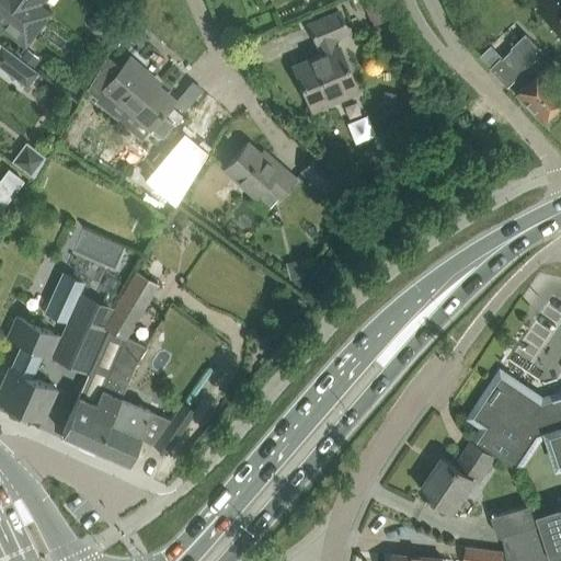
[(0,0),(0,26),(24,46),(49,12),(39,4),(42,0),(45,0),(46,0),(45,0),(0,0)]
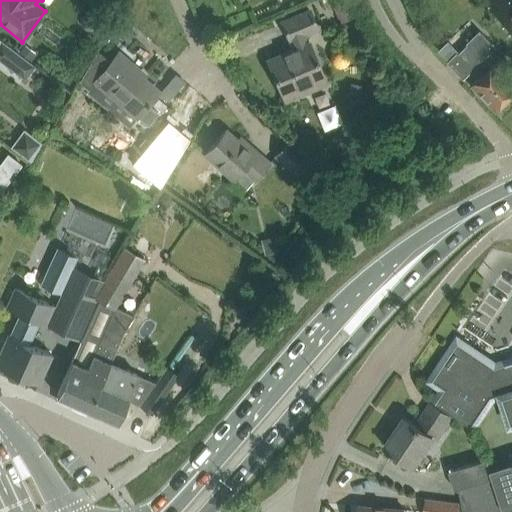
[(284,100),(303,93),(326,83),(305,34),(317,29),(310,11),(282,22),(290,41),(291,41),(294,49),(267,60),(284,100)]
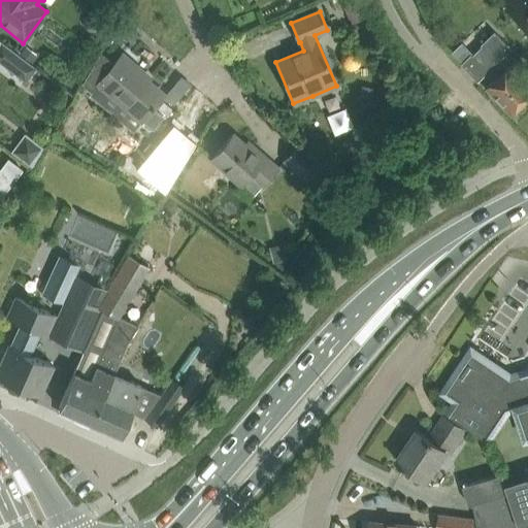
[(84,23),(84,24),(84,26),(85,27),(85,28),(86,30),(87,31),(89,31),(90,32),(92,32),(93,32),(94,31),(96,30),(97,29),(98,28),(98,27),(99,25),(99,24),(99,23),(98,21),(97,20),(96,19),(95,18),(93,17),(92,17),(91,17),(89,18),(88,18),(87,19),(86,20),(85,21),(84,23)]
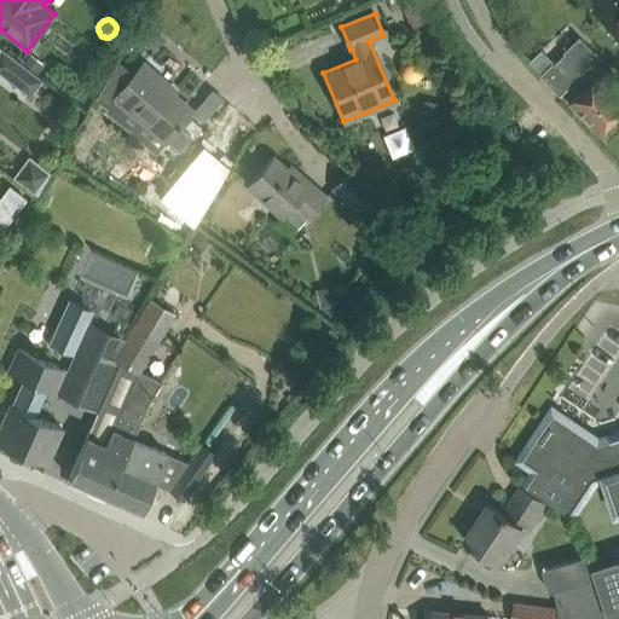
[(595,57),(578,40),(542,75),(559,93),(567,84),(578,94),(568,103),(596,133),(618,110),(618,103),(595,77),(594,79),(584,69),(595,57)]
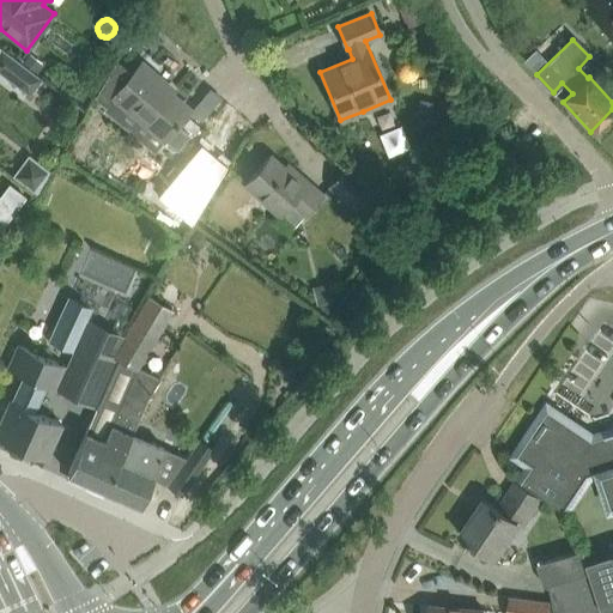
[(0,71),(29,93),(41,78),(37,74),(22,64),(0,47),(0,71)]
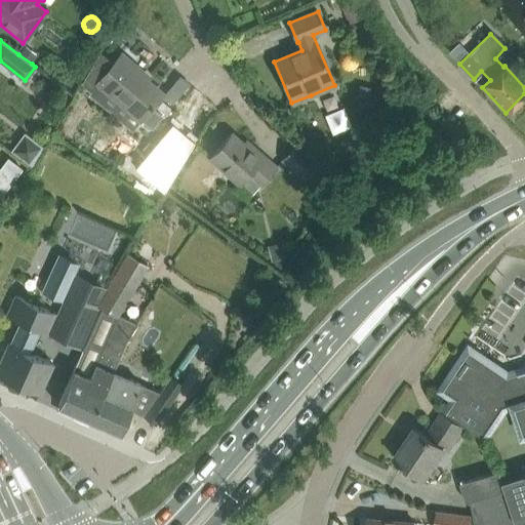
[(26,45),(18,54),(32,64),(37,56),(35,54),(36,53),(26,45)]
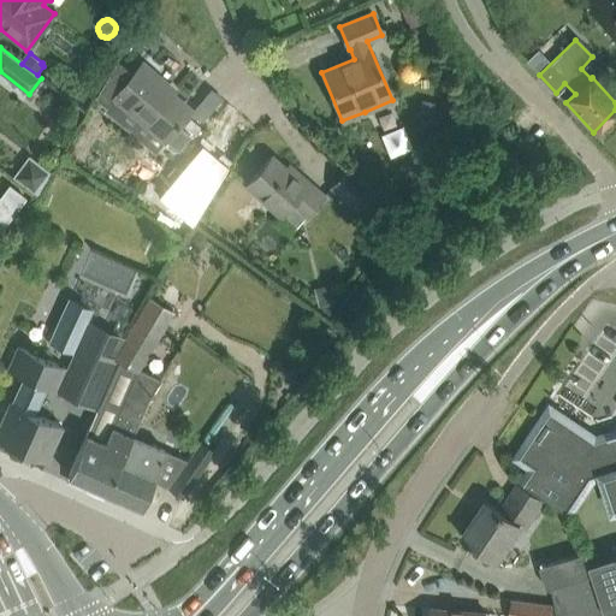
[(117,61),(95,98),(106,106),(114,98),(143,122),(150,128),(166,142),(177,150),(190,136),(178,125),(191,111),(161,86),(165,83),(142,63),(132,73),(117,61)]
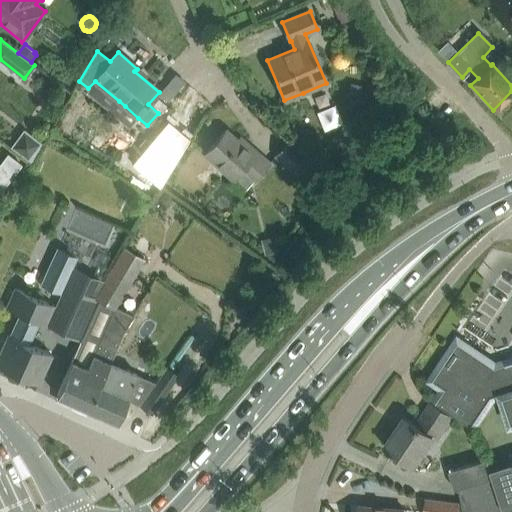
[(177,122),(171,133),(184,141),(190,129),(177,122)]
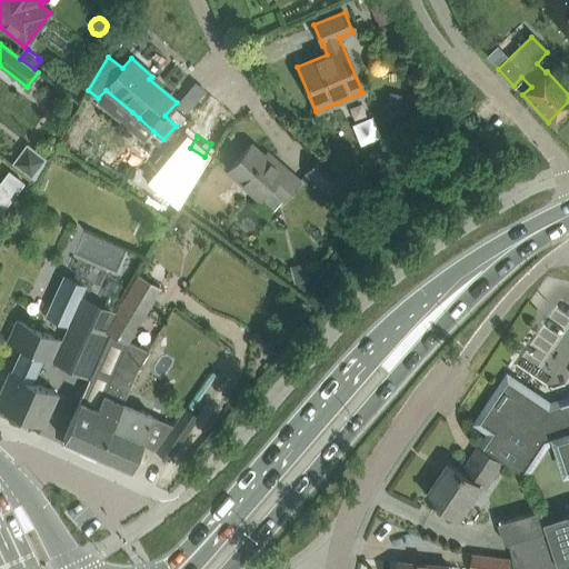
[(26,143),(11,165),(32,180),(48,160),(26,143)]
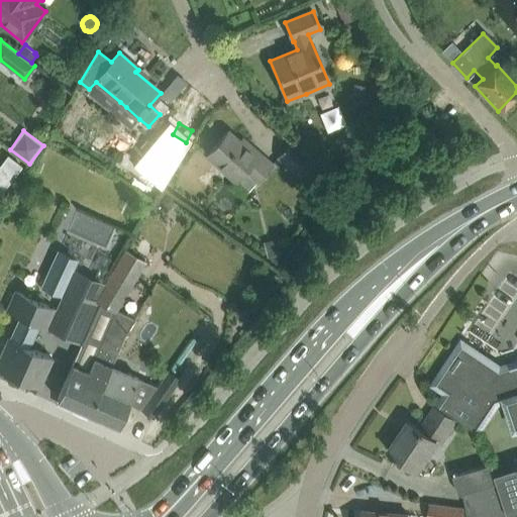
[(234,181),(235,180),(248,191),(255,182),(256,183),(272,166),(250,146),(247,148),(227,131),(206,156),(234,181)]
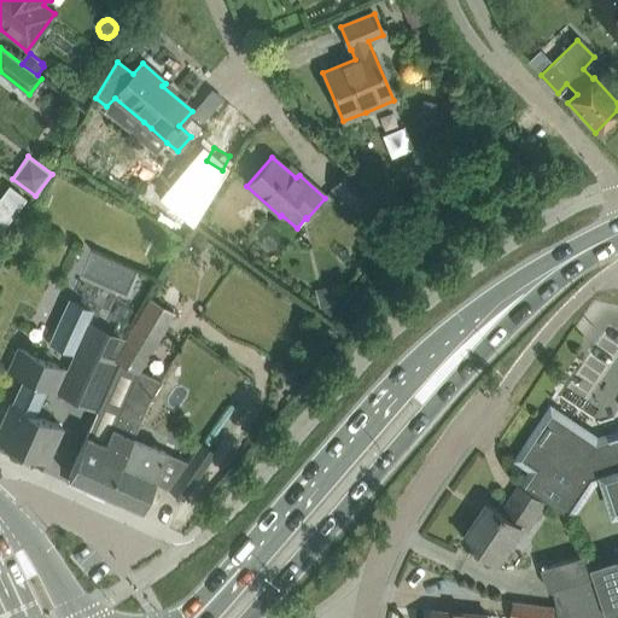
[(347,172),(332,187),(368,219),(378,227),(392,211),(383,203),(347,172)]
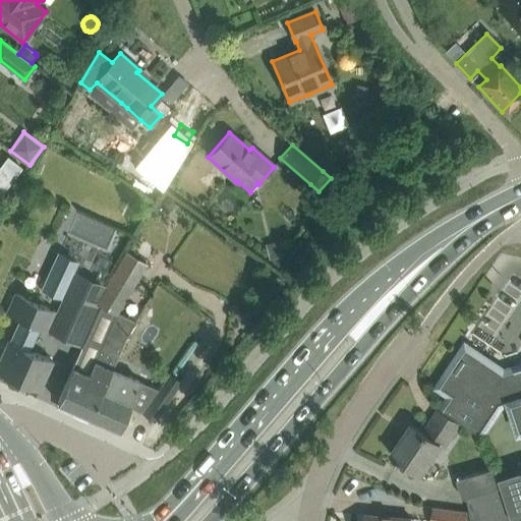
[(6,157),(0,164),(0,194),(21,168),(6,157)]
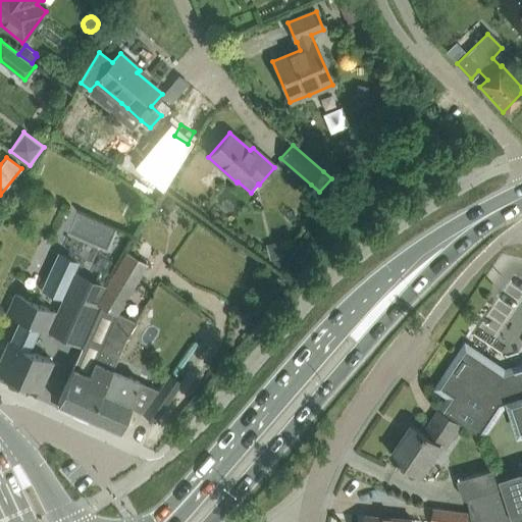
[(82,350),(80,349),(79,352),(74,351),(67,365),(73,368),(57,403),(90,417),(112,369),(126,337),(137,321),(118,313),(148,264),(126,251),(108,281),(106,283),(96,304),(101,307),(82,350)]
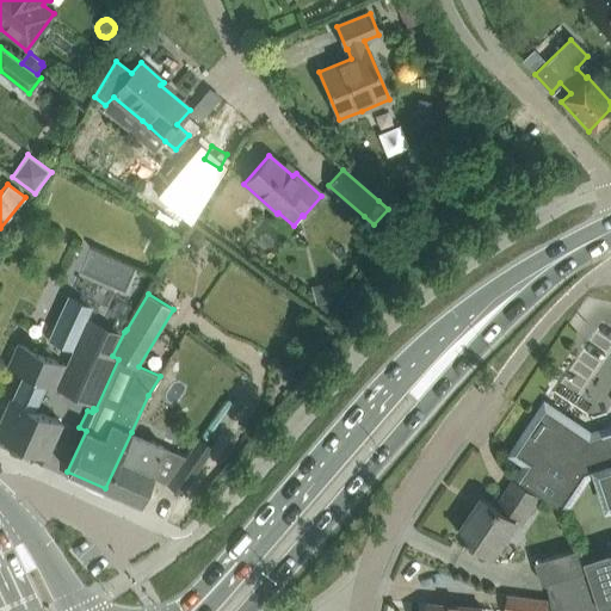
[(10,400),(0,423),(0,434),(16,442),(29,448),(45,456),(60,423),(34,411),(45,383),(94,405),(116,358),(110,356),(119,333),(86,319),(91,307),(68,296),(49,338),(74,349),(67,366),(22,346),(11,369),(22,374),(10,400)]
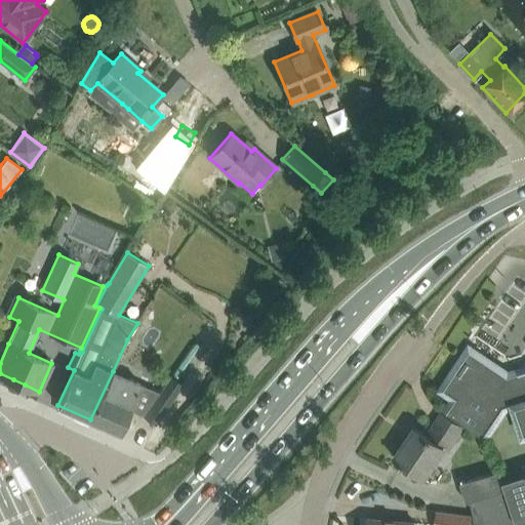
[(470,347),(441,390),(452,397),(444,409),(447,411),(486,436),(503,408),(514,405),(514,404),(524,400),(524,367),(508,373),(470,347)]
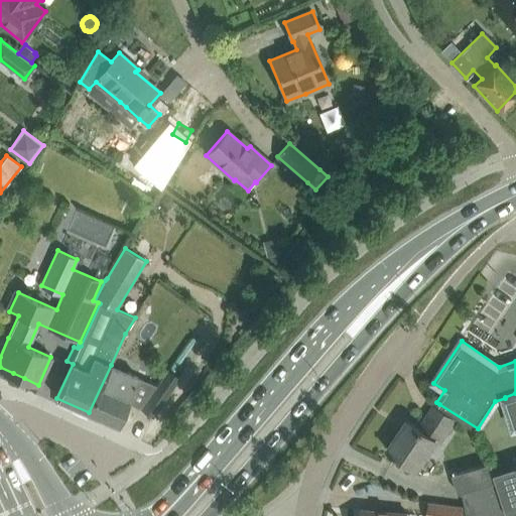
[(111,365),(89,412),(117,424),(127,402),(141,409),(157,386),(111,365)]
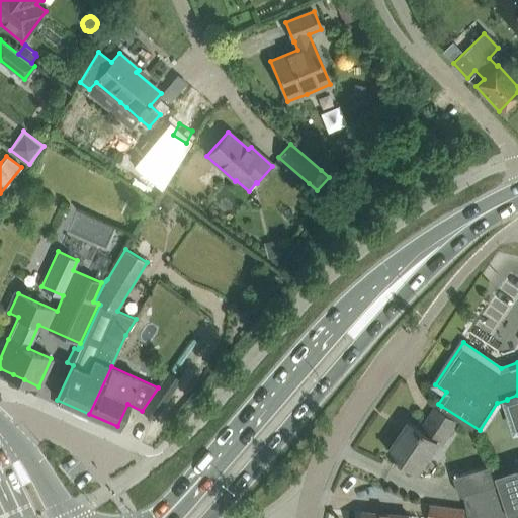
[(158,387),(142,411),(154,419),(181,379),(169,370),(158,387)]
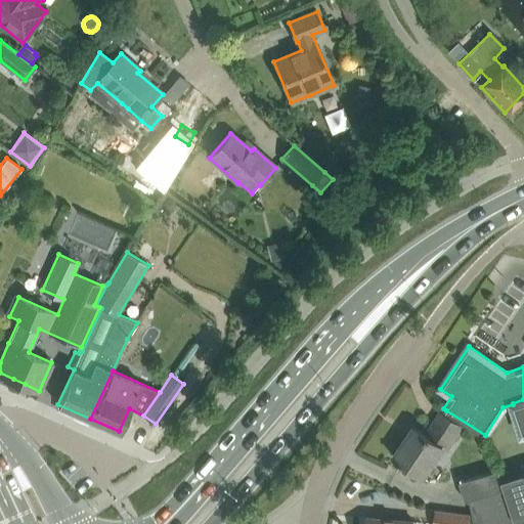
[(523,399),(513,403),(513,404),(514,404),(522,431),(523,430),(523,399)]
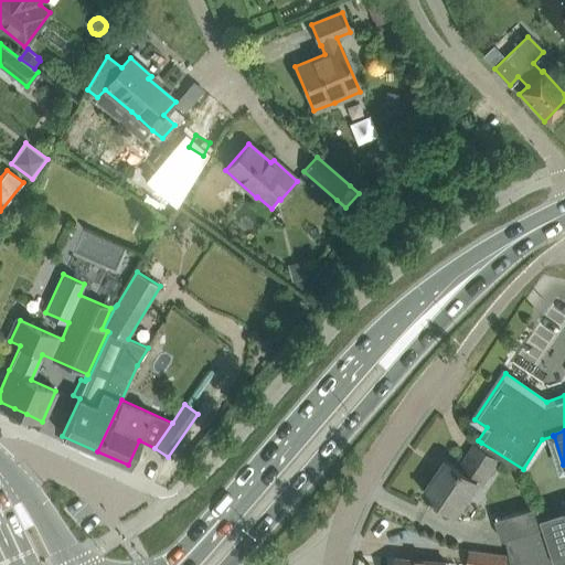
[(447,459),(425,492),(456,513),(477,481),(482,484),(498,460),(475,445),(459,468),(447,459)]
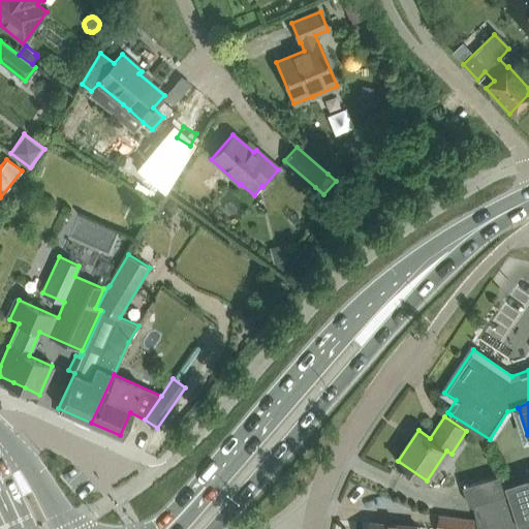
[(472,504),(509,493),(506,484),(504,473),(465,485),(470,504),(472,504)]
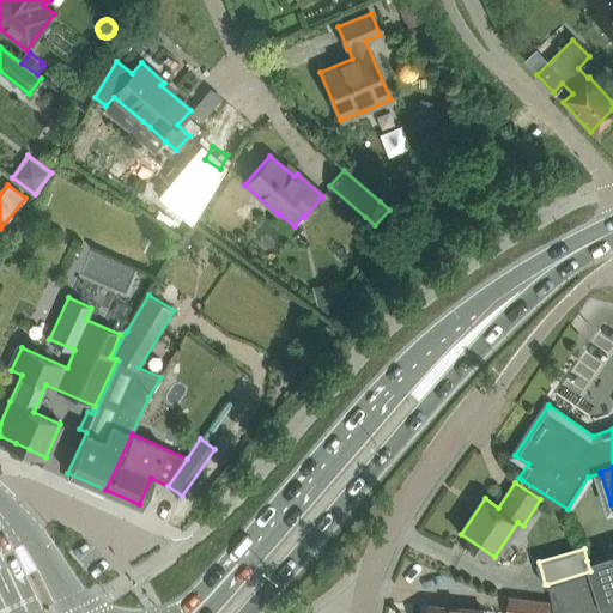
[(590,571),(547,584),(554,612),(593,612),(612,606),(612,551),(587,560),(590,571)]
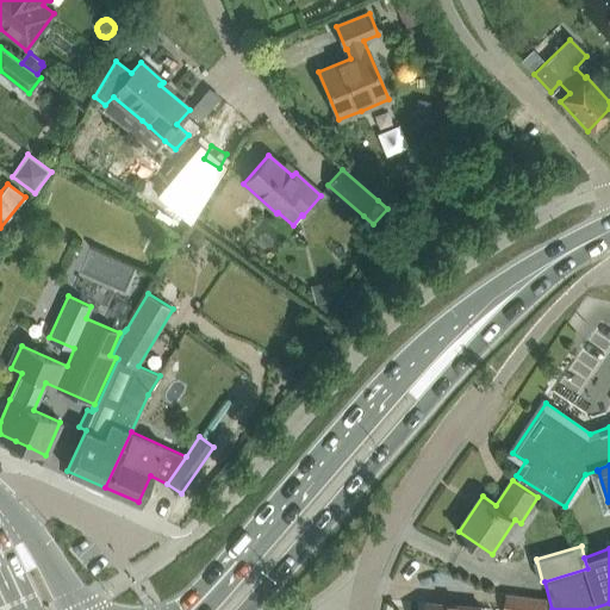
[(506,592),(503,609),(543,609),(546,598),(506,592)]
